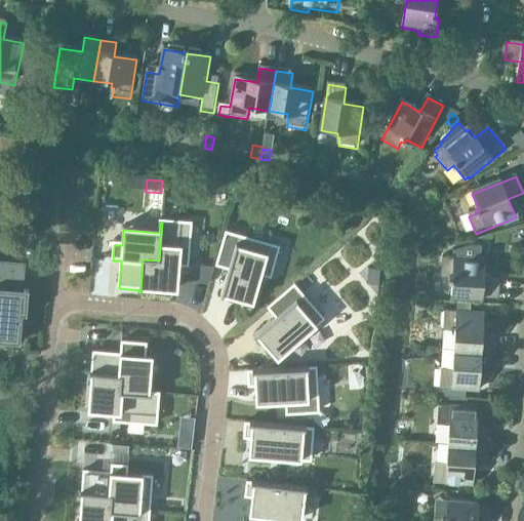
[(162,223),(159,261),(143,259),(140,292),(142,290),(177,292),(179,268),(189,268),(192,226),(162,223)]
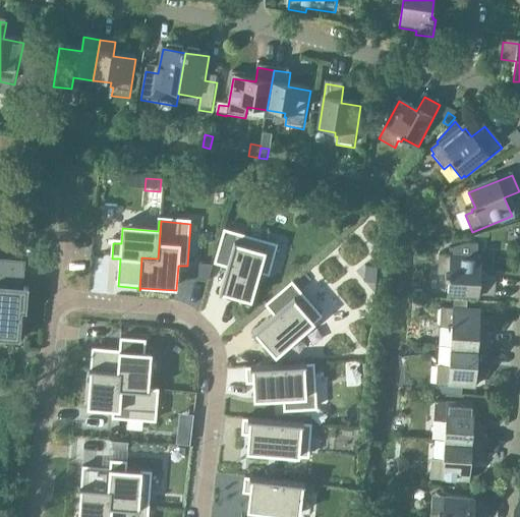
[(269,277),(277,247),(225,233),(215,266),(227,269),(219,296),(221,296),(222,294),(251,303),(260,275),(269,277)]
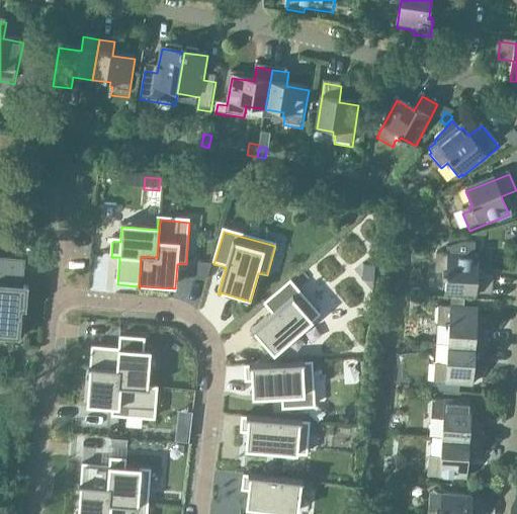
[(446,295),(493,297),(494,280),(478,279),(479,259),(475,259),(476,246),(463,245),(448,249),(447,257),(437,256),(435,274),(443,275),(443,277),(447,278),(446,295)]
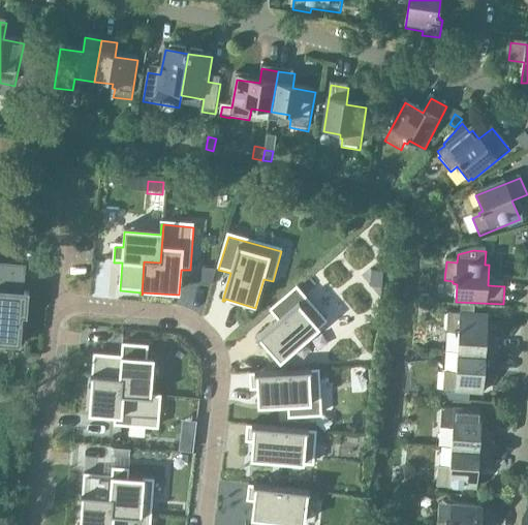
[(0,346),(8,347),(13,348),(20,348),(21,348),(22,345),(24,319),(28,320),(30,296),(25,295),(27,268),(0,266),(0,346)]
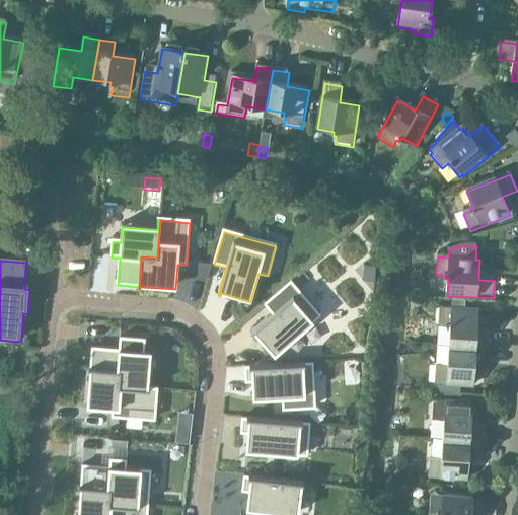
[(275,357),(319,317),(291,284),(266,306),(274,315),(252,335),(253,336),(254,334),(275,357)]
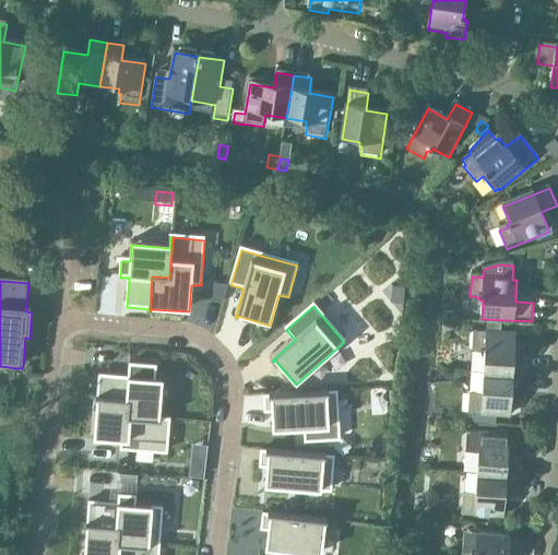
[(486,354),(484,376),(529,379),(530,362),(514,361),(515,337),(501,335),(502,326),(488,325),(487,334),(474,333),(473,354),(486,354)]
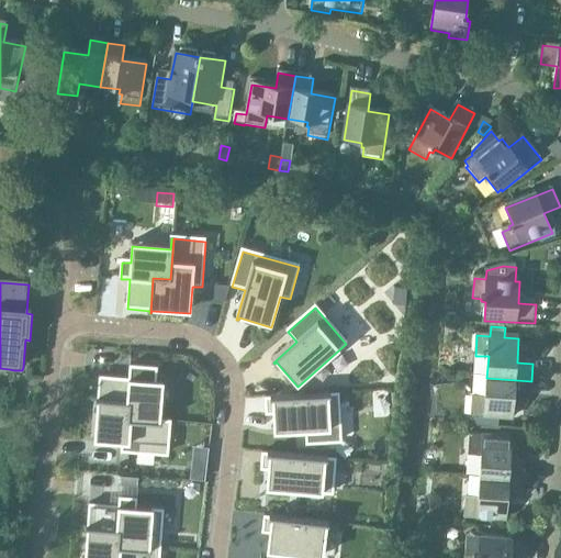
[(160,423),(163,384),(156,384),(157,371),(131,369),(130,382),(100,380),(99,402),(96,401),(96,402),(131,405),(130,423),(170,426),(170,424),(160,423)]
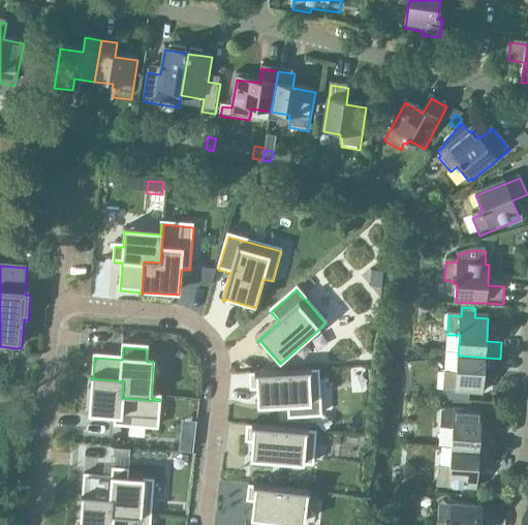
[(500,359),(458,356),(457,376),(444,375),(443,395),(483,397),(485,374),(499,375),(500,359)]
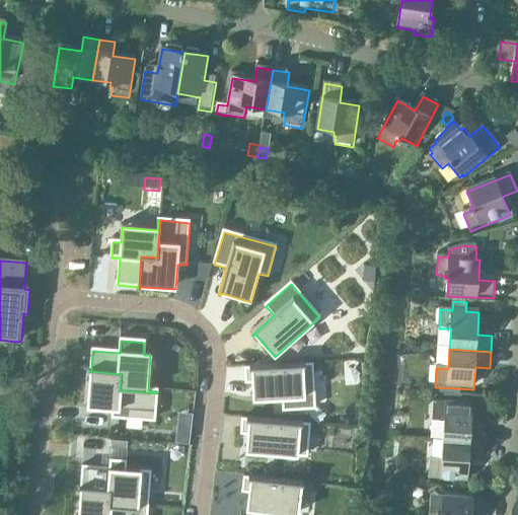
[(245,369),(246,384),(252,383),(253,400),(283,399),(283,412),(315,410),(312,366),(245,369)]
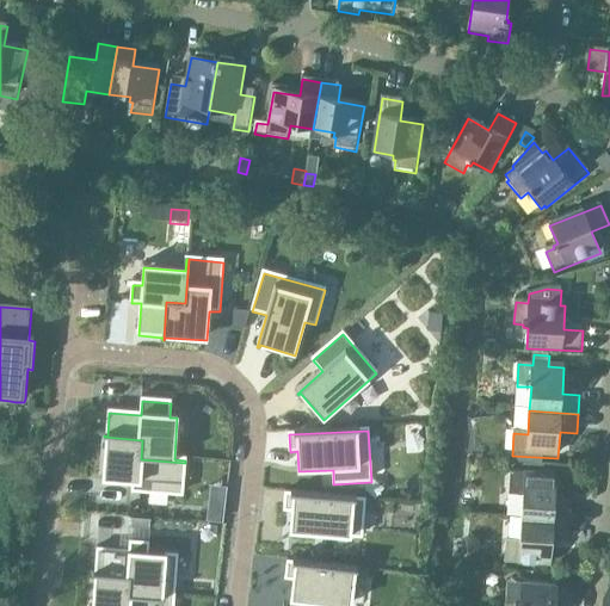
[(106,438),(104,481),(134,483),(133,493),(183,496),(185,463),(141,459),(142,440),(104,437),(104,438),(106,438)]
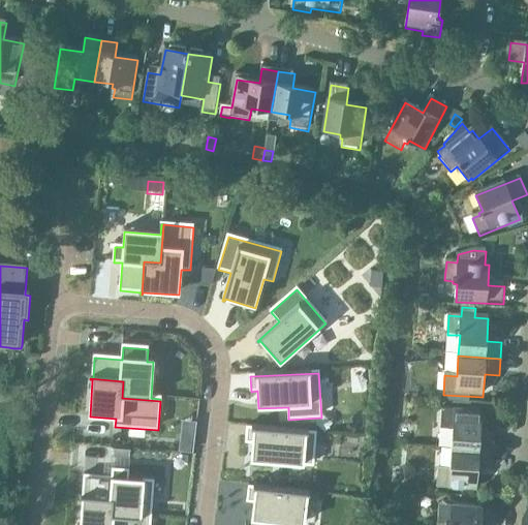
[(454,431),(453,451),(494,454),(495,437),(480,436),(482,413),(442,411),(441,430),(454,431)]
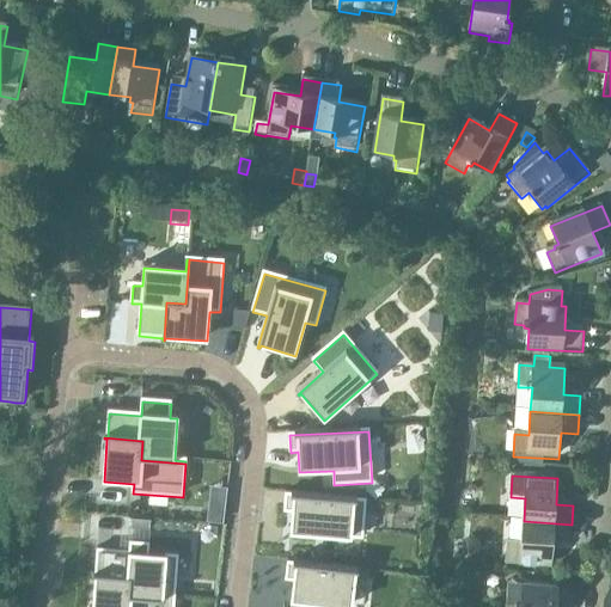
[(291,534),(362,540),(366,502),(286,496),(285,513),(293,513),(291,534)]
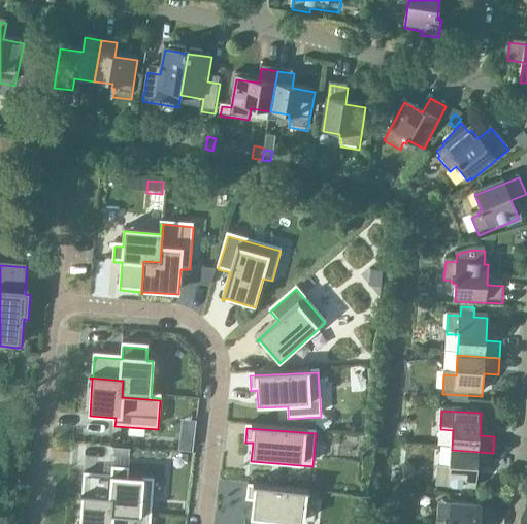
[(180,444),(179,452),(192,454),(193,446),(180,444)]
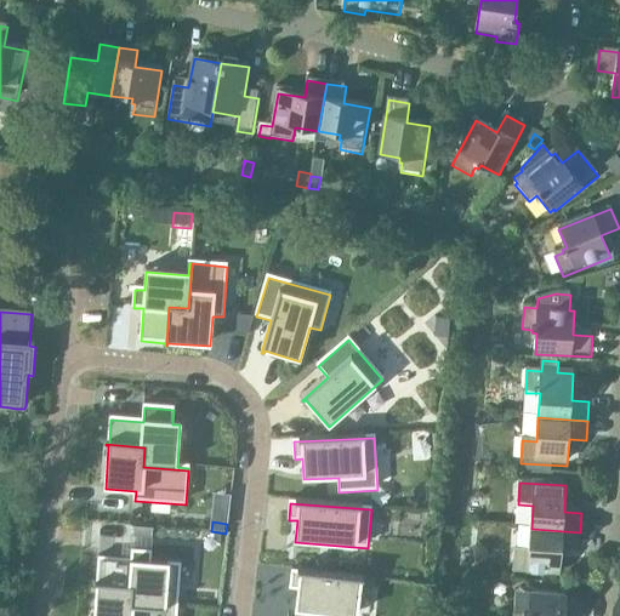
[(580,532),(532,529),(529,553),(515,552),(513,575),(559,577),(562,551),(579,552),(580,532)]
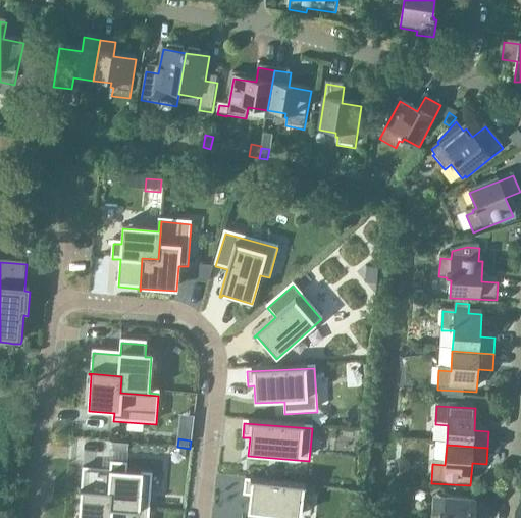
[(113,446),(112,454),(128,455),(128,447),(113,446)]
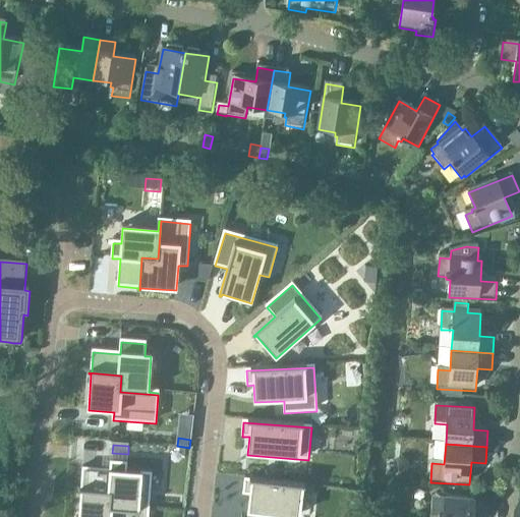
[(79,491),(112,494),(111,510),(149,513),(152,475),(126,473),(126,465),(111,464),(111,472),(83,470),(81,491),(79,490),(79,491)]
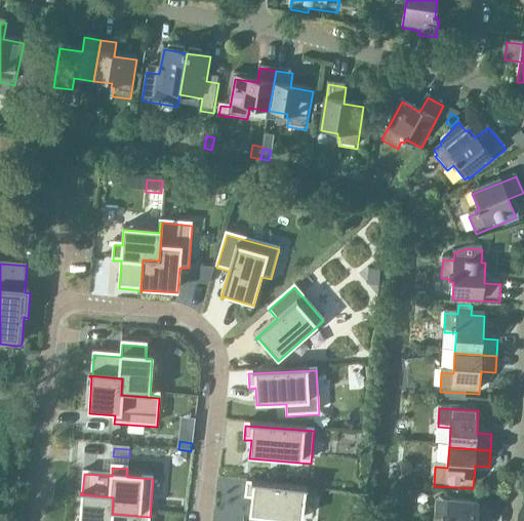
[(252,499),(250,517),(276,520),(301,520),(305,492),(308,492),(308,491),(247,484),(245,498),(252,499)]
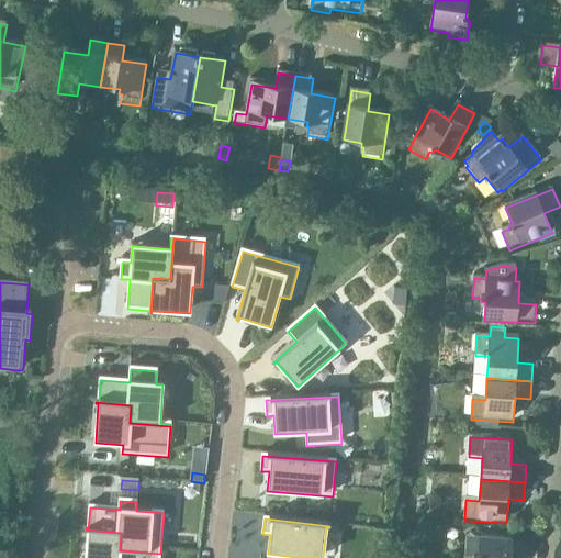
[(159,557),(160,554),(120,550),(121,533),(86,529),(86,531),(88,531),(85,557),(159,557)]
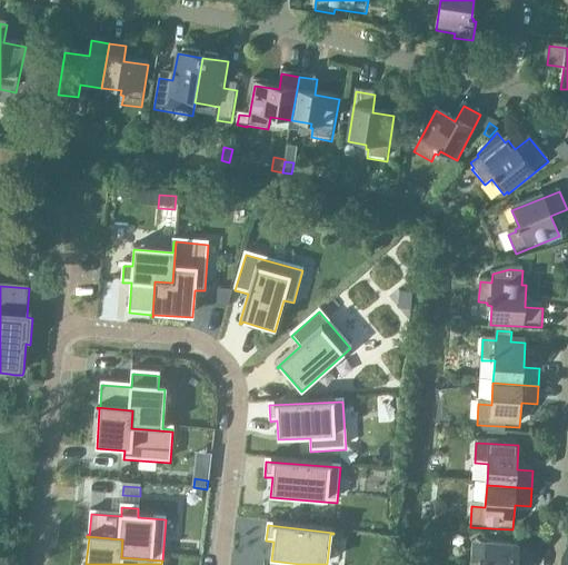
[(536,564),(537,549),(486,546),(485,564),(471,564),(536,564)]
